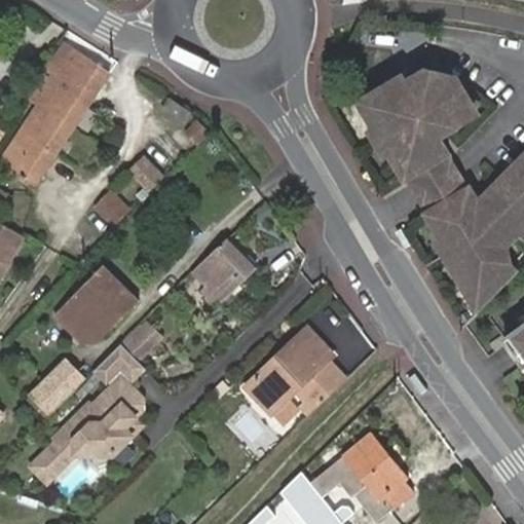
[(38,103),(0,160),(34,183),(108,72),(63,42),(31,99),(38,103)]
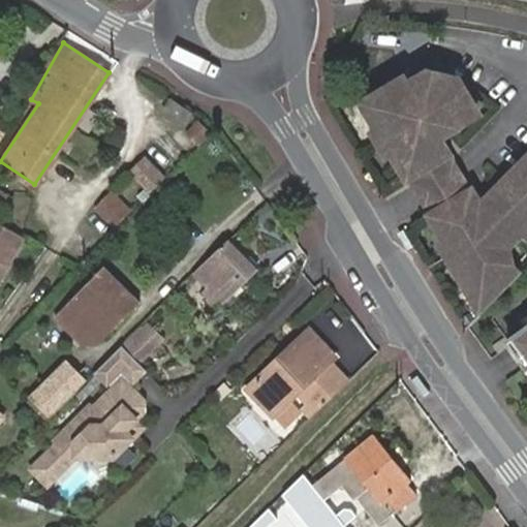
[(402,71),(384,83),(357,100),(361,106),(373,128),(382,129),(392,143),(388,152),(404,178),(451,151),(440,134),(462,121),(455,110),(469,100),(454,75),(424,67),(422,69),(420,82),(411,87),(406,80),(402,71)]
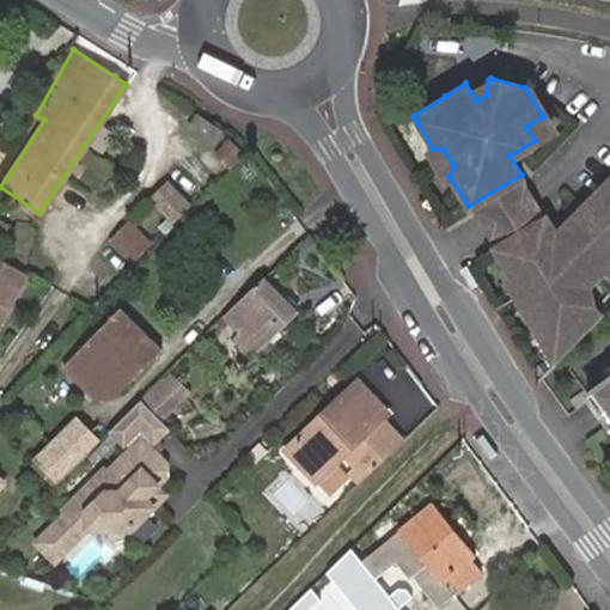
[(488,80),(470,92),(476,101),(486,95),(488,80)]
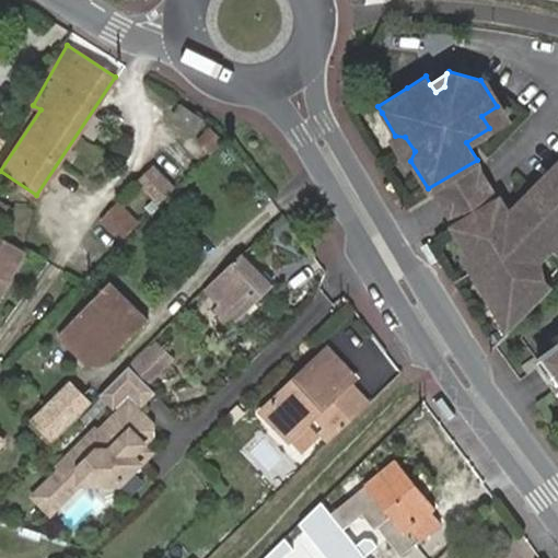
[(200,117),(178,104),(172,114),(194,127),(200,117)]
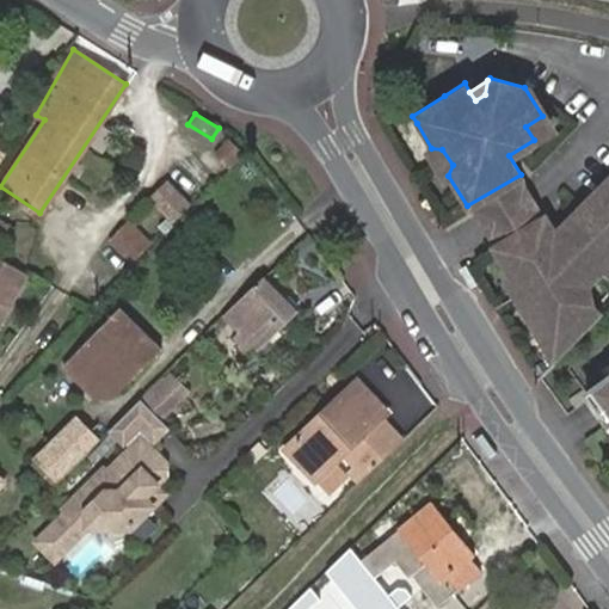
[(228,140),(220,149),(232,159),(241,149),(228,140)]
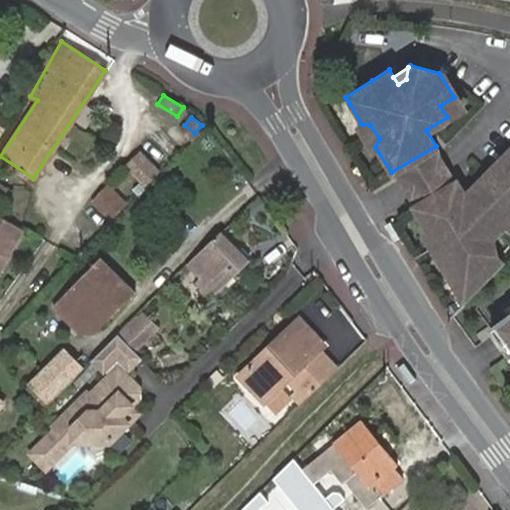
[(370,125),(361,124),(375,147),(379,138),(370,125)]
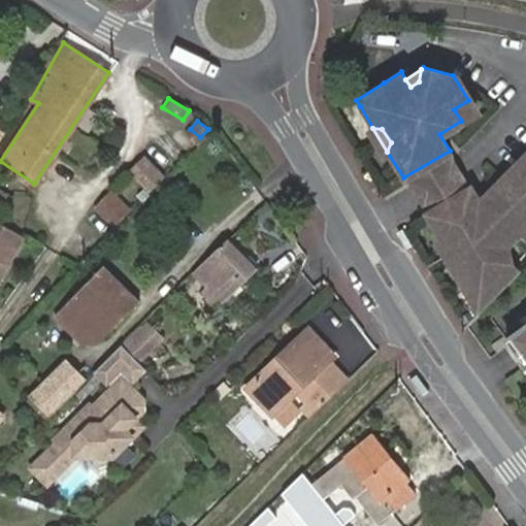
[(467,296),(478,311),(496,293),(519,270),(503,255),(499,247),(518,227),(516,225),(525,215),(525,148),(499,173),(507,179),(483,205),(477,196),(467,185),(424,210),(441,237),(450,239),(477,286),(467,296)]
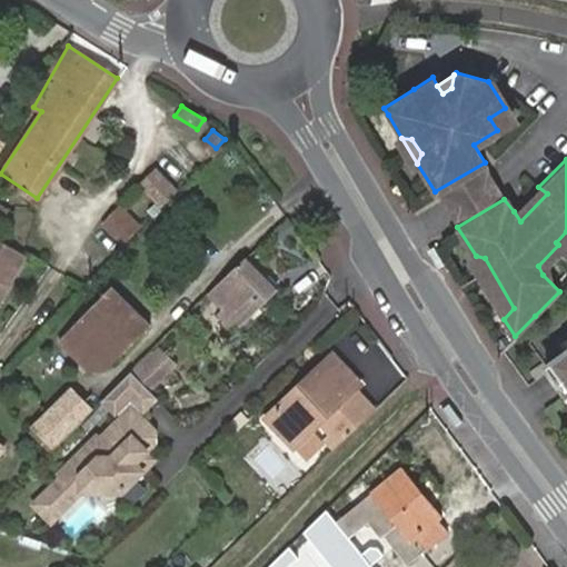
[(435,191),(457,227),(504,199),(485,162),(435,191)]
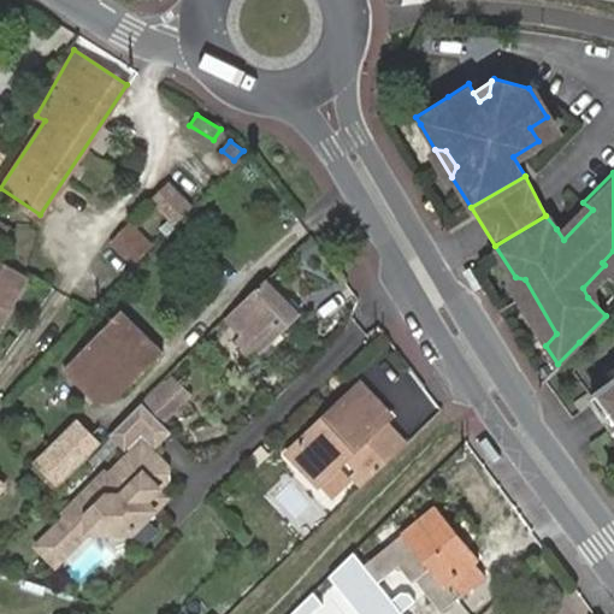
[(166,182),(152,198),(175,219),(190,204),(166,182)]
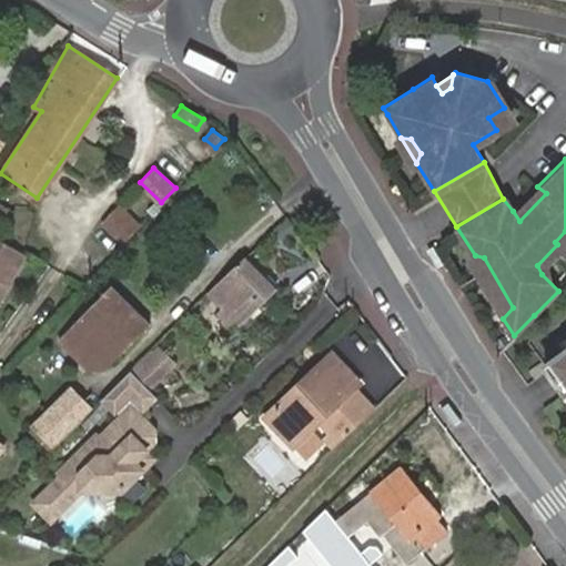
[(537,187),(513,211),(519,221),(546,193),(537,187)]
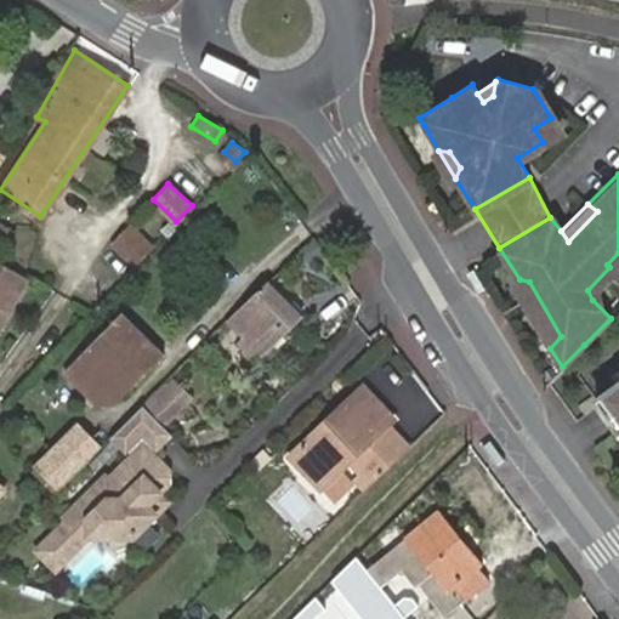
[(131,225),(114,242),(135,262),(152,245),(131,225)]
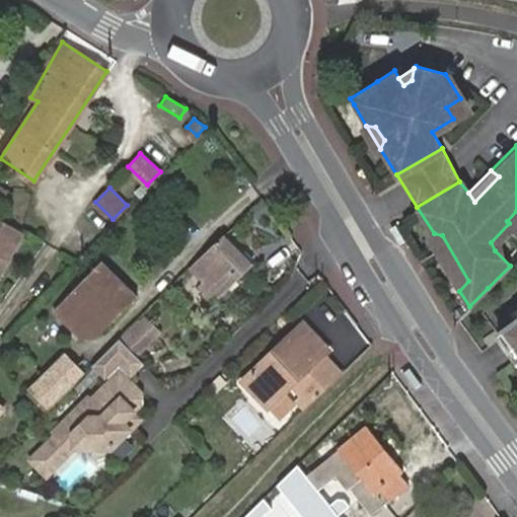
[(507,221),(509,223),(515,230),(516,227),(516,211),(507,221)]
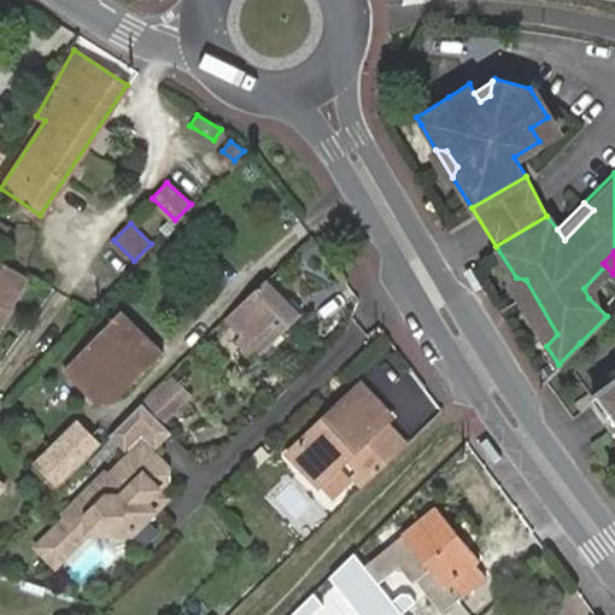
[(0,326),(1,327),(27,276),(0,262),(0,326)]
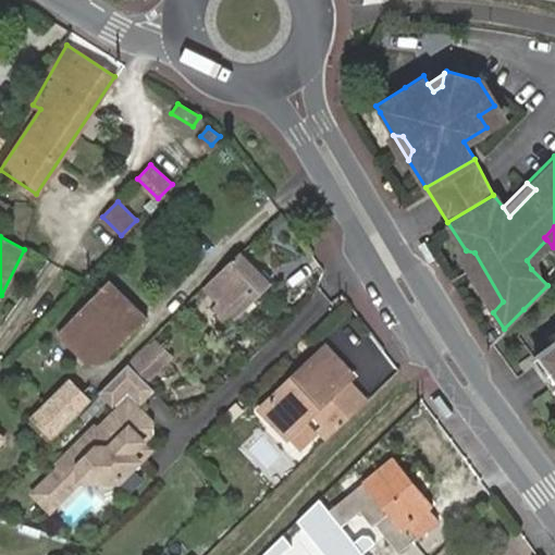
[(435,256),(423,237),(417,242),(429,260),(435,256)]
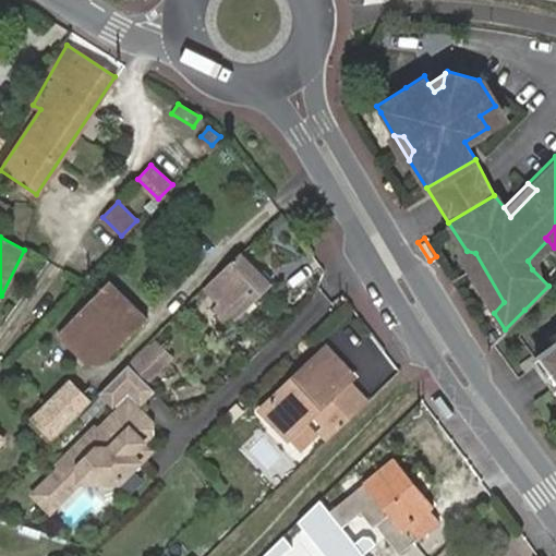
[(268,282),(239,251),(205,285),(221,301),(215,307),(229,321),(268,282)]
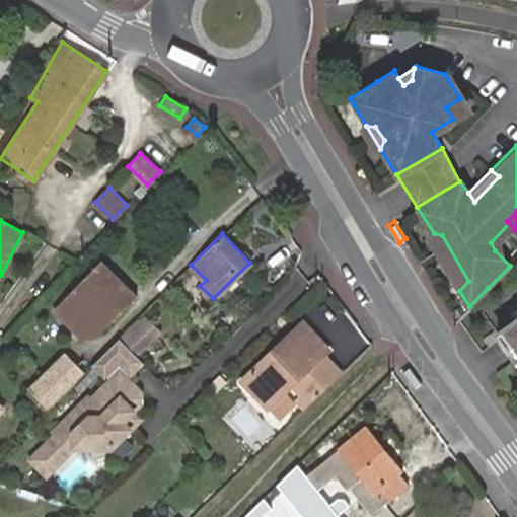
[(428,238),(459,291),(468,281),(442,235),(434,233),(428,238)]
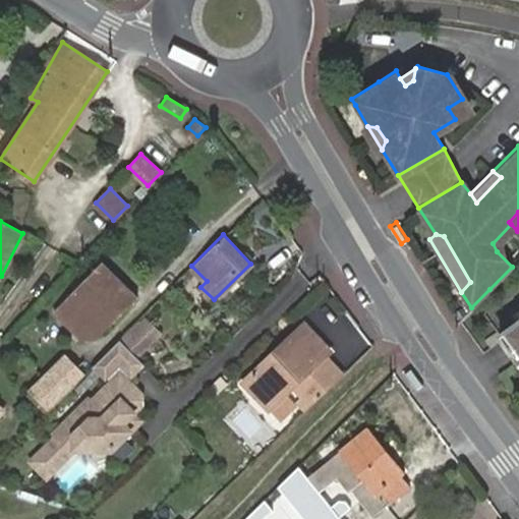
[(101,262),(60,302),(52,310),(80,338),(97,338),(137,295),(101,262)]
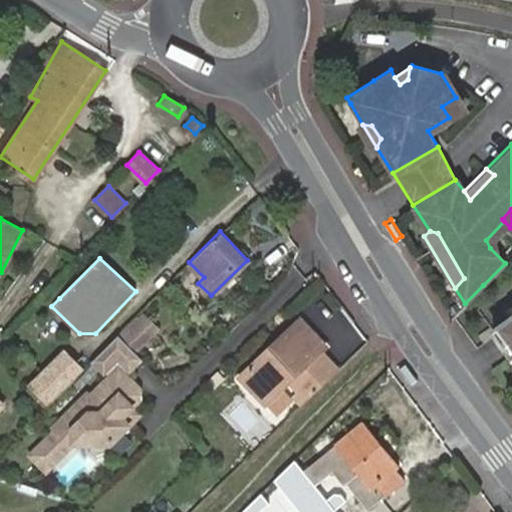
[(511,308),(490,330),(508,354),(511,351),(511,352),(511,308)]
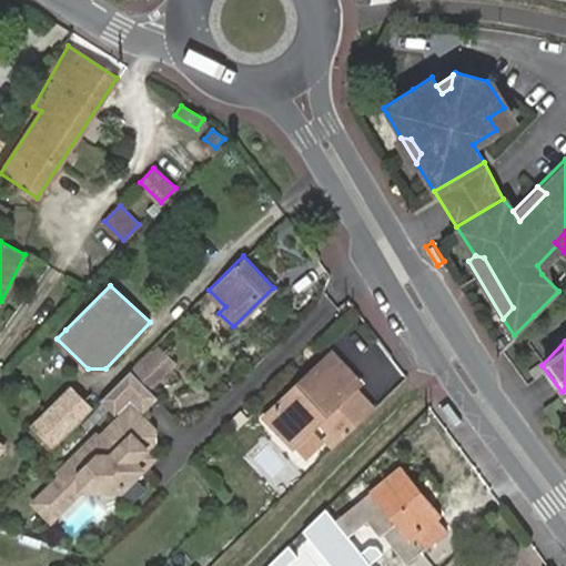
[(167,365),(150,349),(131,367),(148,384),(167,365)]
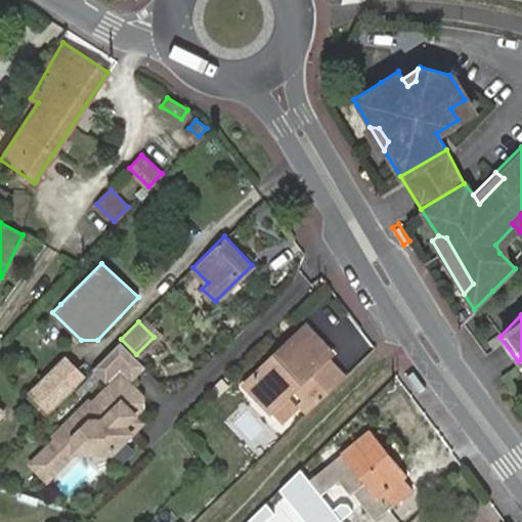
[(314,405),(345,376),(324,355),(331,350),(305,322),(244,383),(269,409),(295,385),(314,405)]
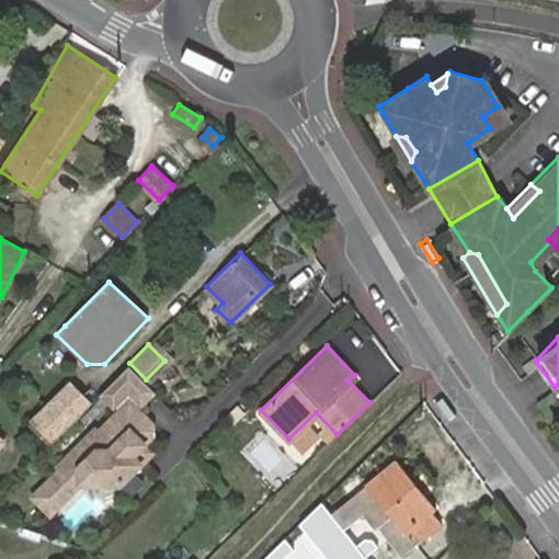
[(152,389),(128,364),(101,391),(113,402),(128,387),(140,400),(152,389)]
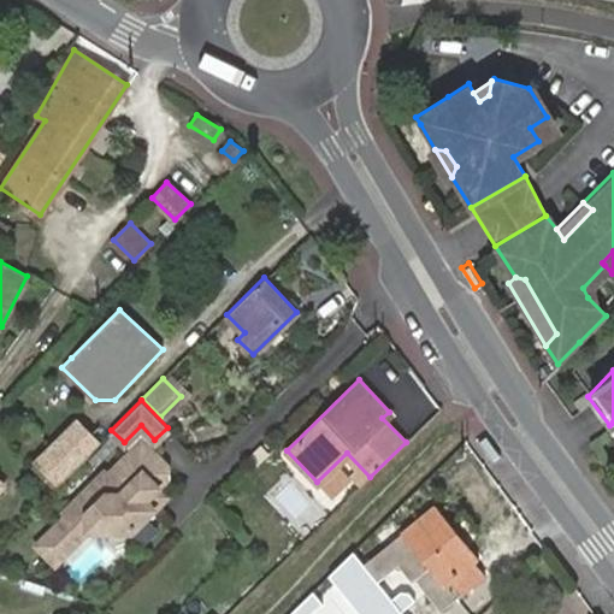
[(36,459),(58,482),(98,443),(74,420),(36,459)]
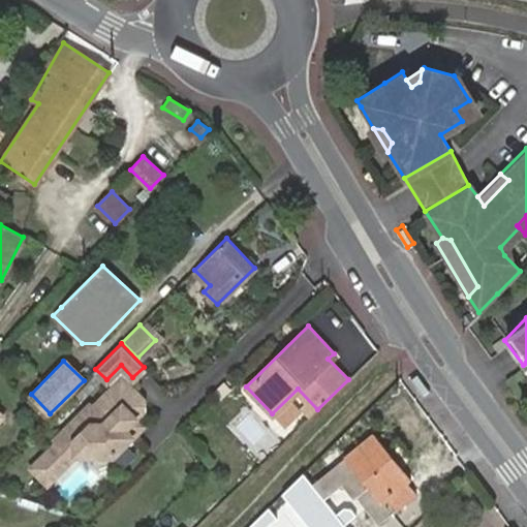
[(429,388),(417,370),(411,375),(423,392),(429,388)]
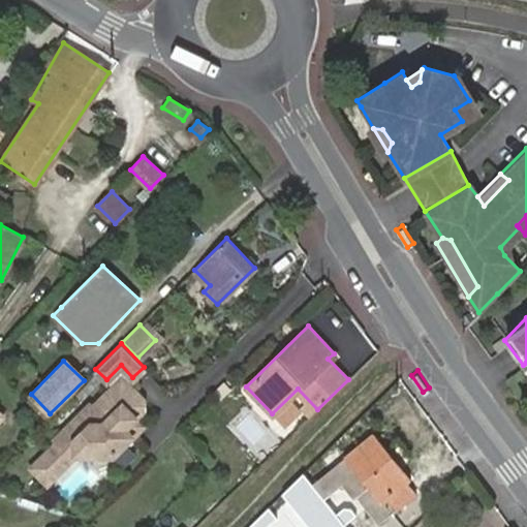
[(143,398),(121,377),(92,406),(92,422),(75,438),(60,438),(31,466),(47,482),(75,454),(113,454),(131,435),(124,428),(134,417),(143,409),(143,398)]
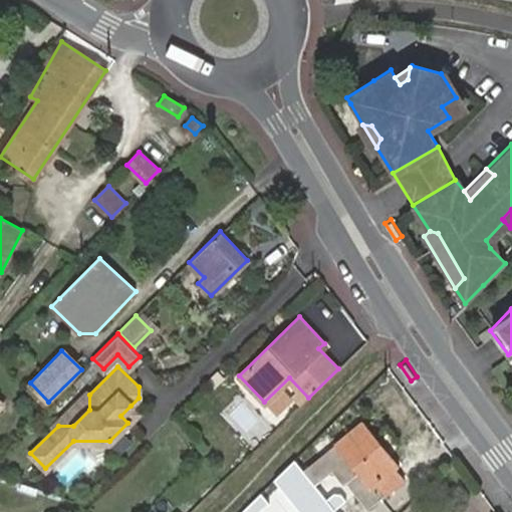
[(73,426),(89,410),(89,395),(86,393),(55,424),(58,426),(73,426)]
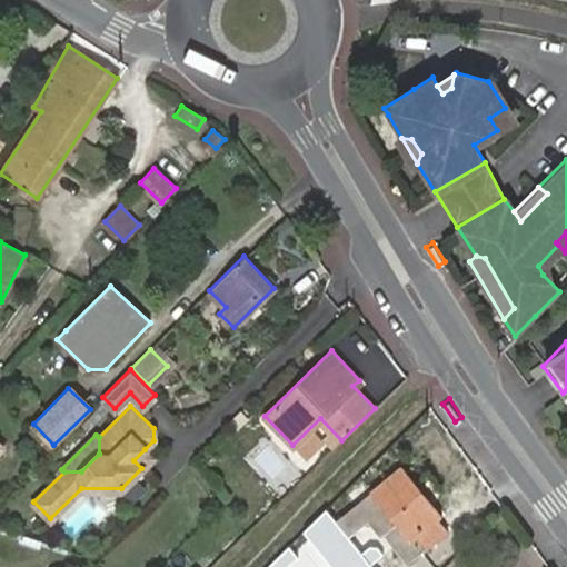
[(141,468),(152,457),(145,449),(133,460),(141,468)]
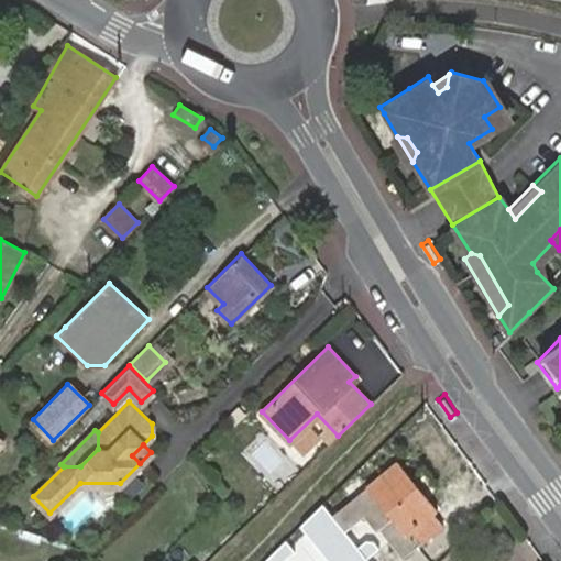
[(397,462),(333,515),(344,528),(362,513),(375,527),(377,525),(404,554),(440,524),(431,512),(436,508),(397,462)]
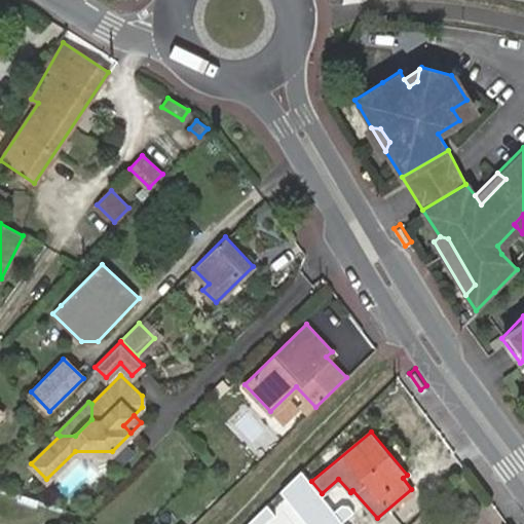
[(323,523),(308,509),(293,522),(294,523),(323,523)]
